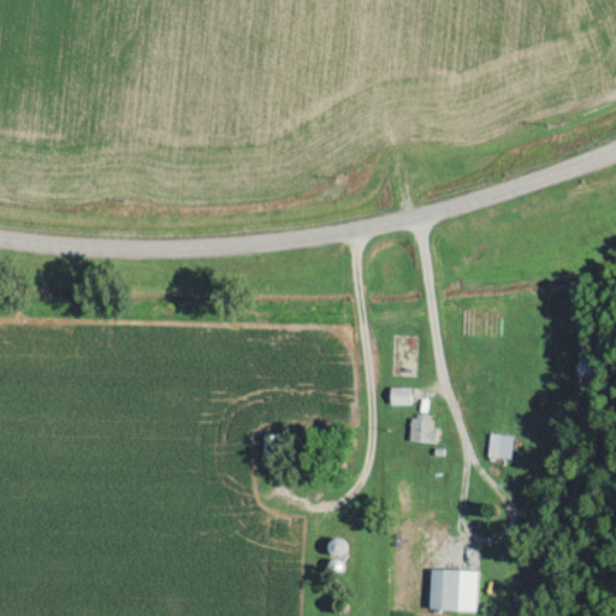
[(419,374),(419,335),(395,335),(395,374),(419,374)]
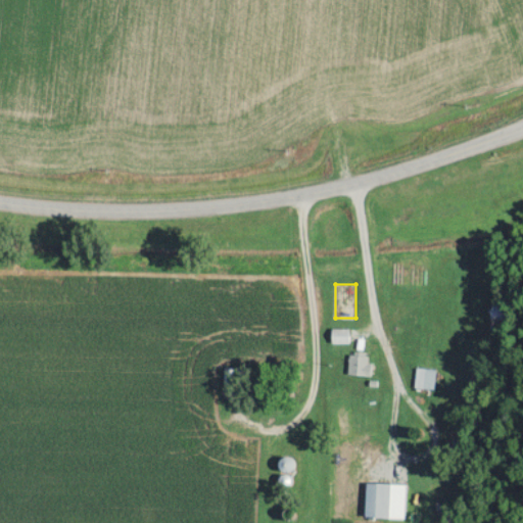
[(508,329),(508,302),(494,302),(494,329),(508,329)]
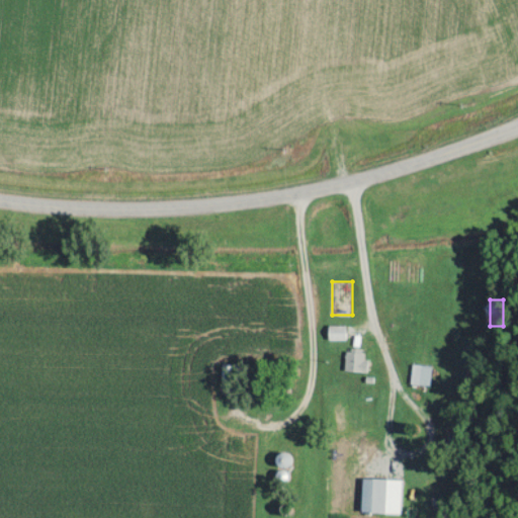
[(349,325),(330,325),(330,340),(349,340),(349,325)]
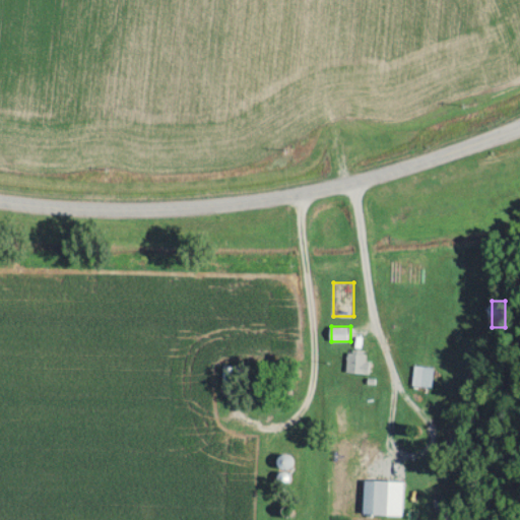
[(346,366),(365,377),(375,359),(356,348),(346,366)]
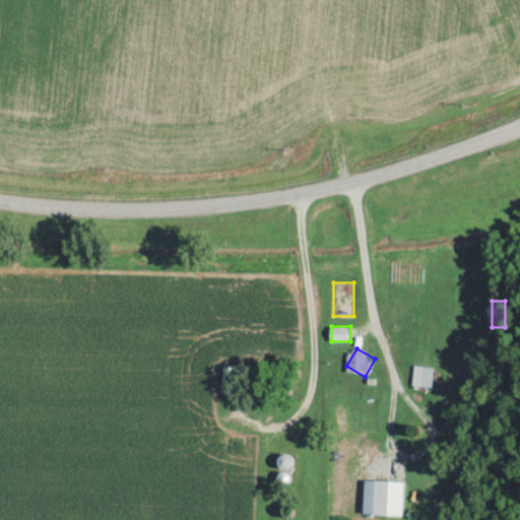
[(415,385),(423,385),(424,371),(416,371),(415,385)]
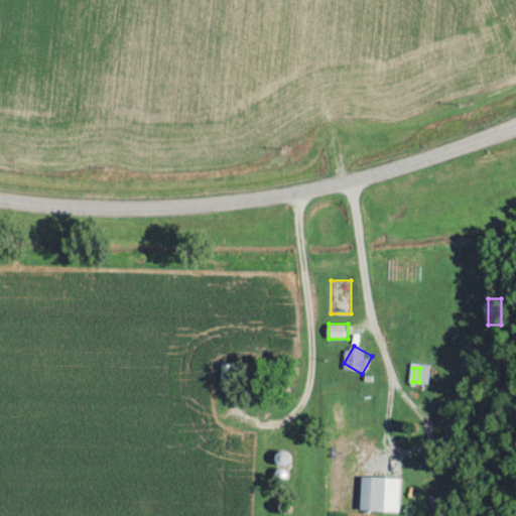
[(290,466),(293,454),(279,448),(276,462),(290,466)]
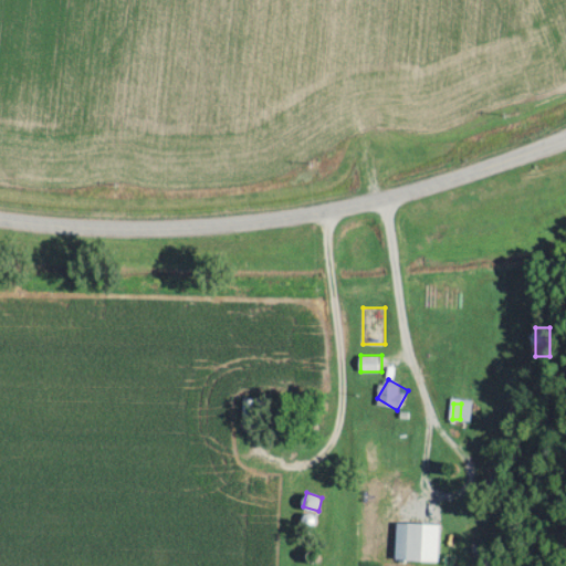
[(442,523),(409,523),(409,561),(442,561),(442,523)]
